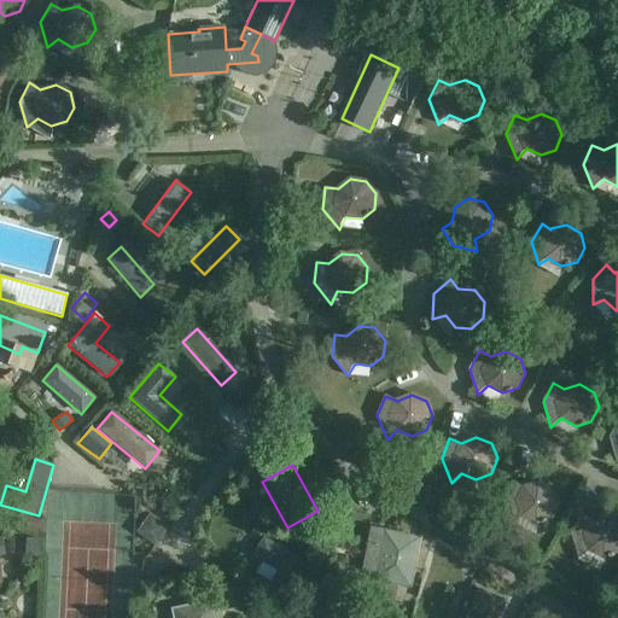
[(537,523),(552,518),(559,503),(554,489),(540,482),(524,487),(513,482),(503,501),(513,525),(514,524),(536,535),(537,523)]
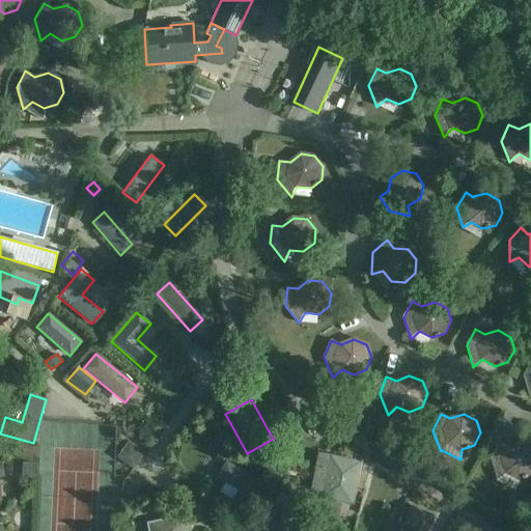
[(499,442),(491,458),(498,480),(507,472),(520,478),(530,474),(530,447),(522,443),(509,447),(499,442)]
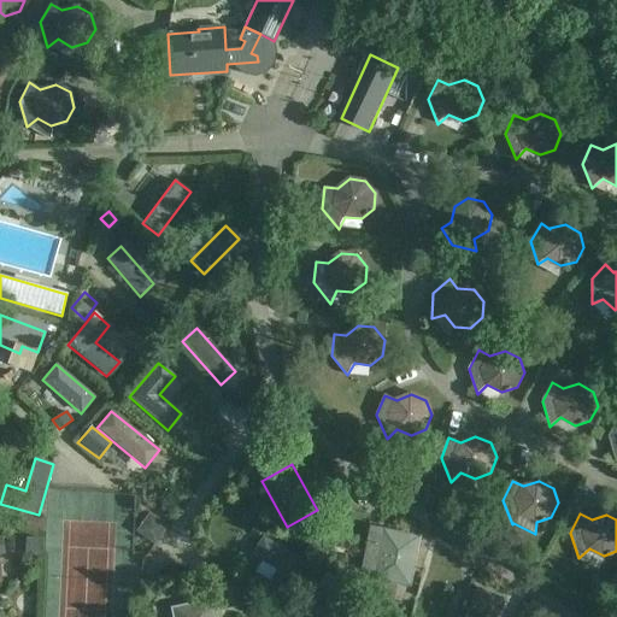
[(411,587),(422,536),(370,526),(362,573),(375,575),(374,580),(387,582),(383,598),(394,600),(398,585),(411,587)]
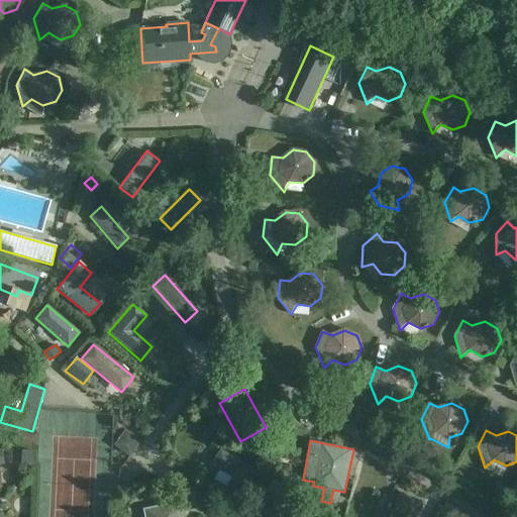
[(273,448),(263,446),(257,460),(267,463),(273,448)]
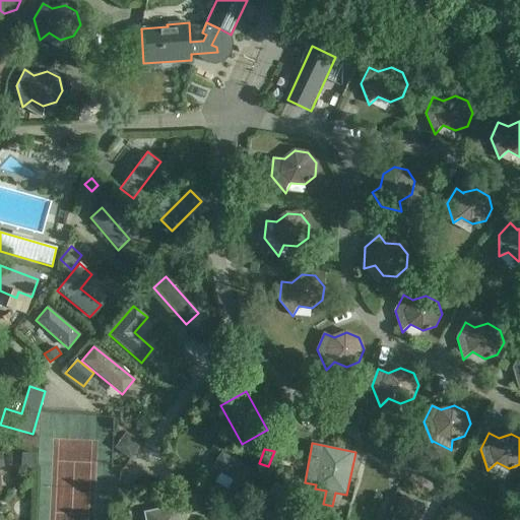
[(37,464),(36,454),(22,454),(22,464),(37,464)]
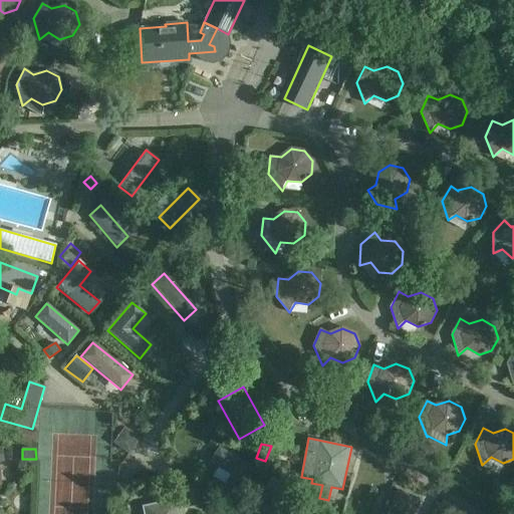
[(237,499),(255,470),(220,449),(212,463),(233,475),(224,491),(237,499)]
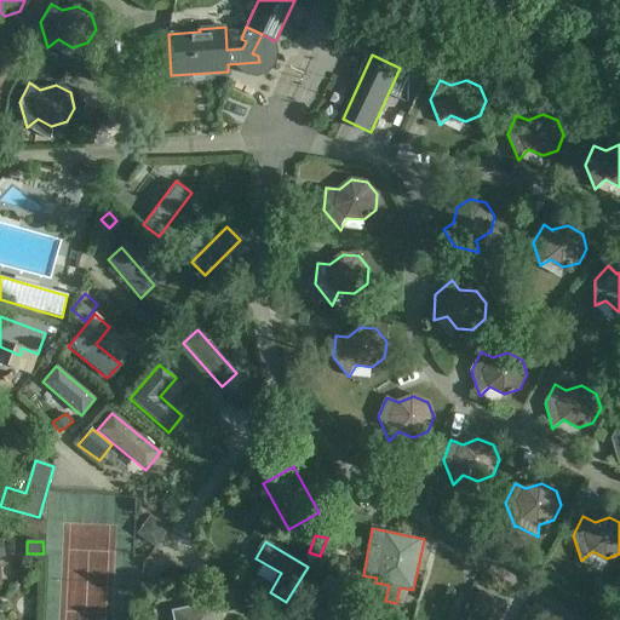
[(322,590),(338,592),(340,580),(325,578),(322,590)]
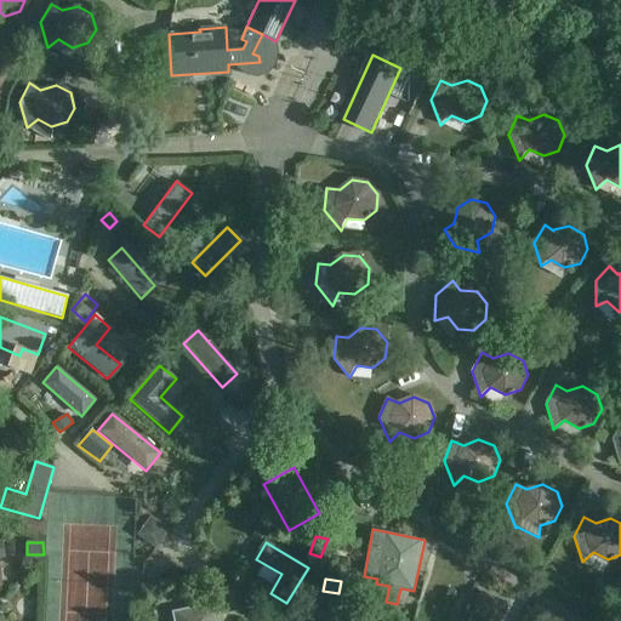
[(323,591),(318,620),(339,620),(340,610),(358,613),(360,596),(342,593),(339,593),(323,591)]
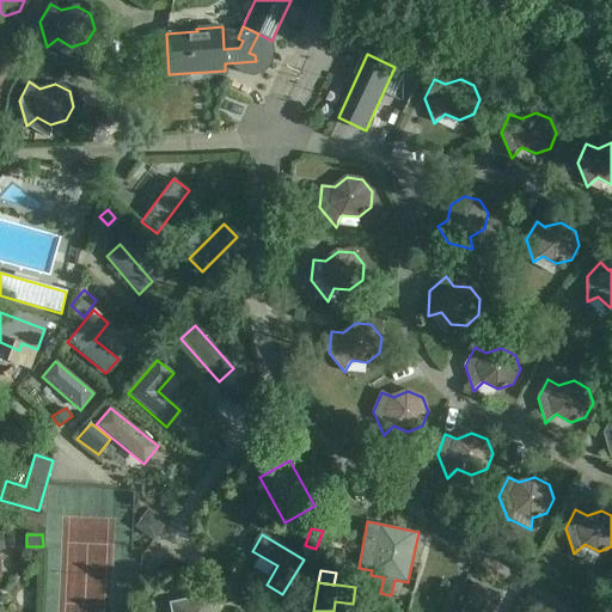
[(495,611),(503,595),(476,583),(463,611),(457,611),(447,607),(445,611),(495,611)]
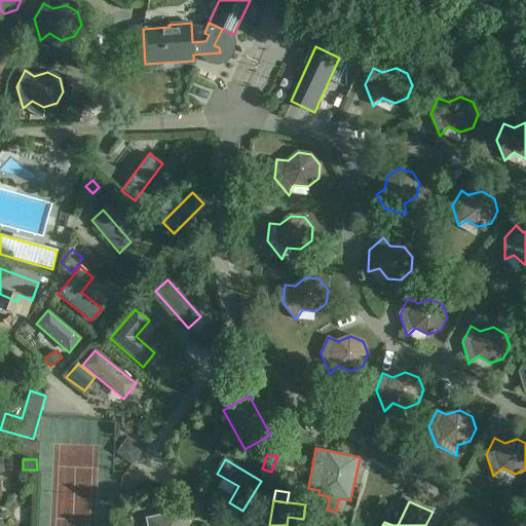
[(147,525),(180,525),(178,513),(146,520),(147,525)]
